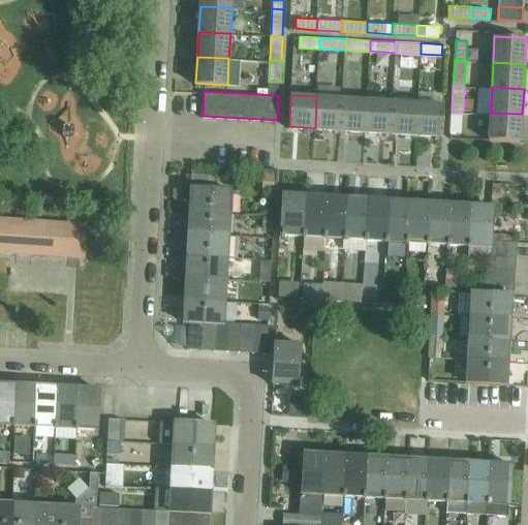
[(315,128),(340,129),(342,98),(316,96),(315,128)]
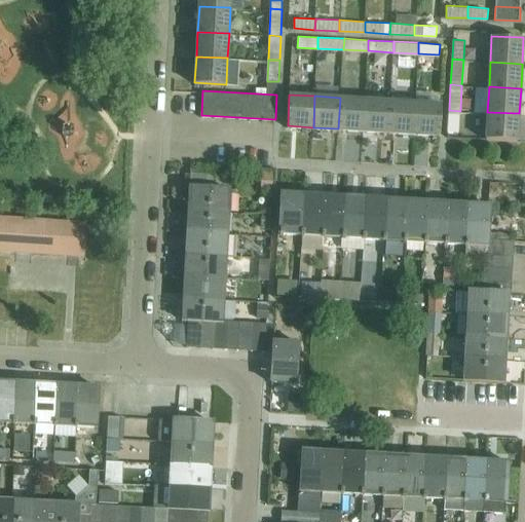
[(338,128),(364,129),(365,99),(340,98),(338,128)]
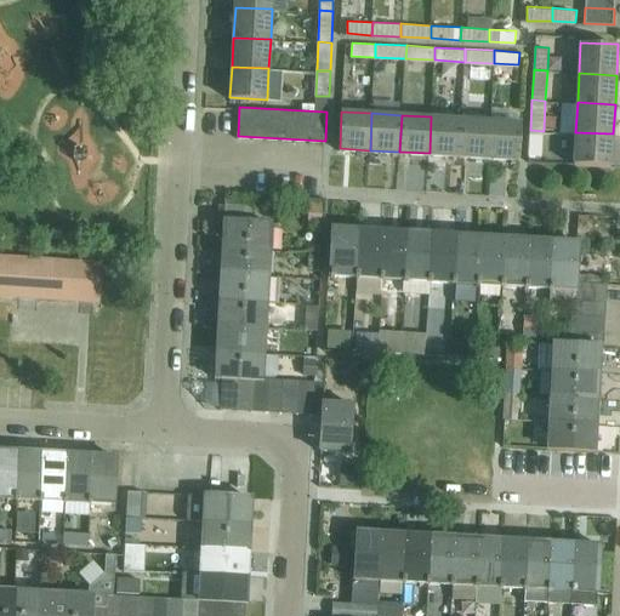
[(430,153),(459,155),(461,118),(431,117),(430,153)]
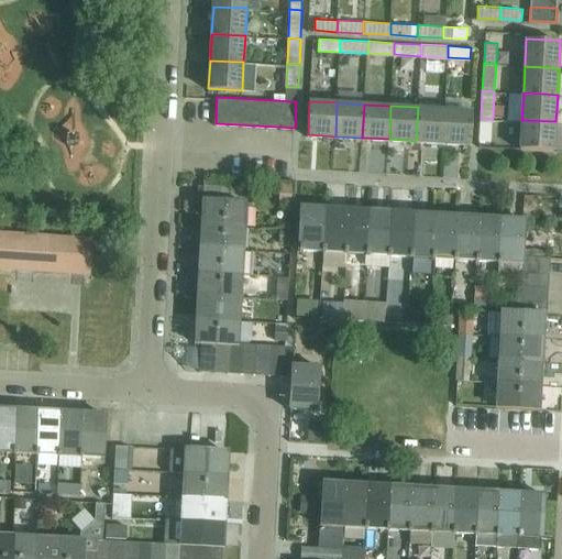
[(416,141),(443,142),(444,109),(418,107),(416,141)]
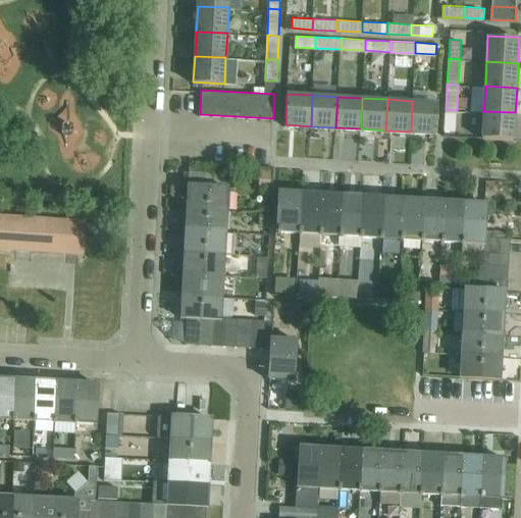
[(412,101),(411,132),(436,134),(438,102),(412,101)]
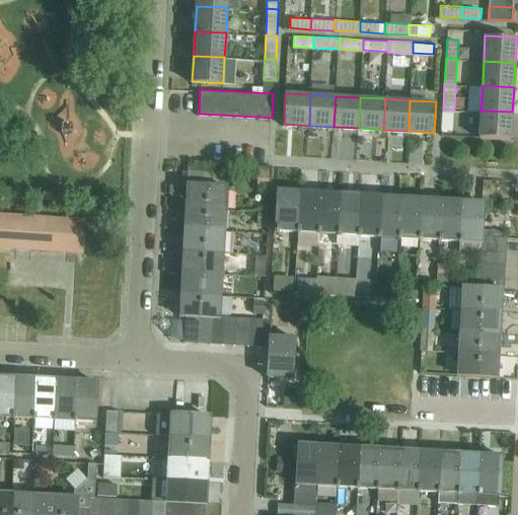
[(454,109),(443,108),(441,129),(452,130),(454,109)]
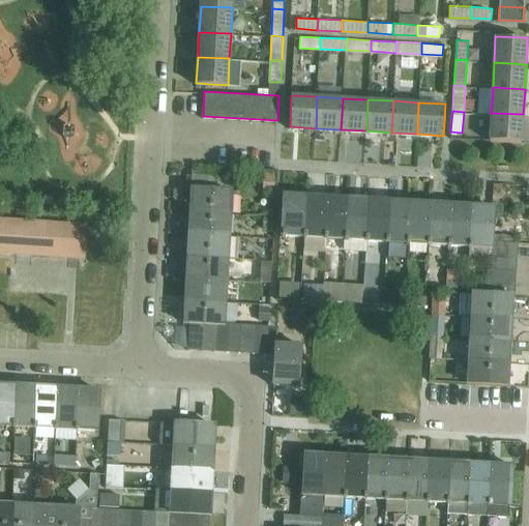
[(523,114),(491,113),(490,139),(522,141),(523,114)]
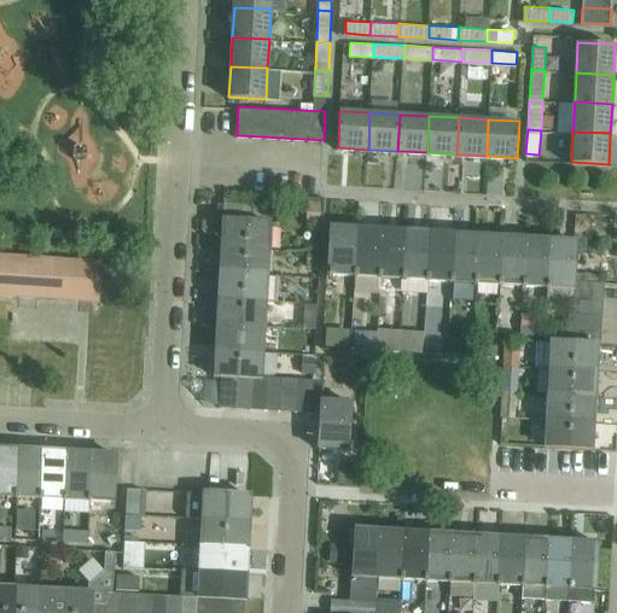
[(222,219),(220,244),(269,246),(272,221),(222,219)]
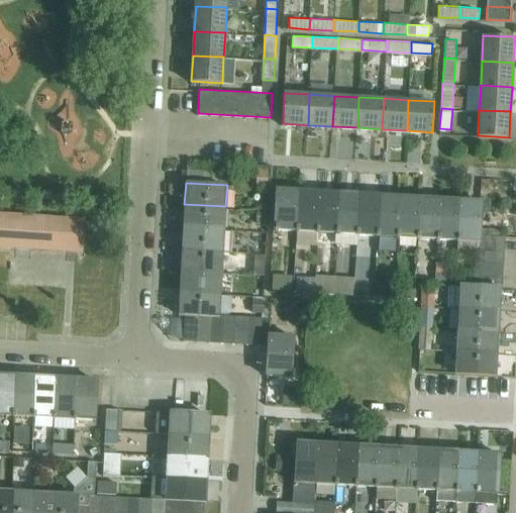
[(276,228),(297,230),(299,189),(278,188),(276,228)]
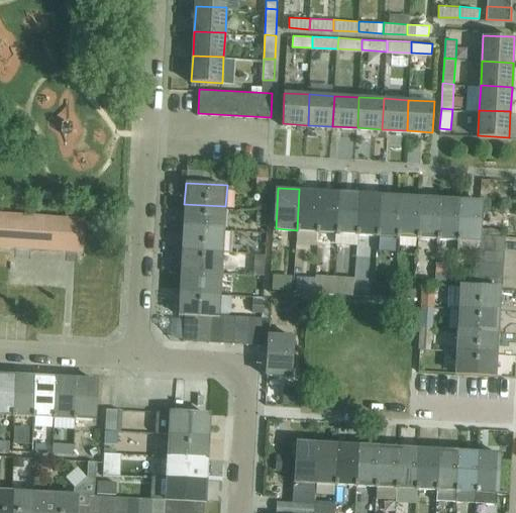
[(297,230),(317,231),(319,190),(299,189),(297,230)]
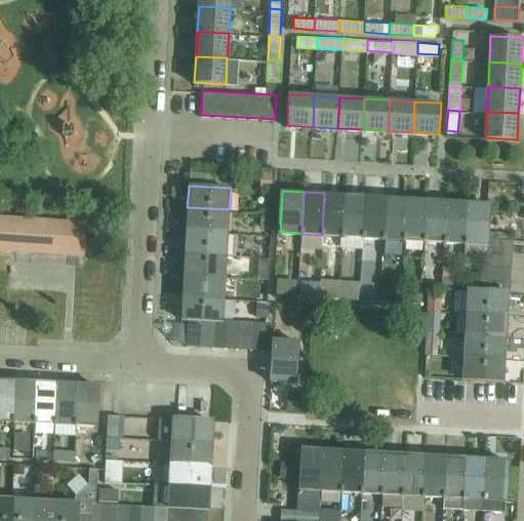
[(322,235),(321,243),(341,244),(341,236),(344,194),(324,193),(322,235)]
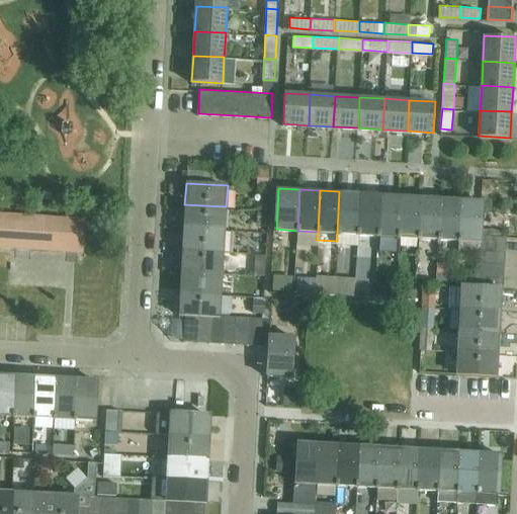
[(337,233),(337,241),(357,242),(357,234),(360,192),(339,191),(337,233)]
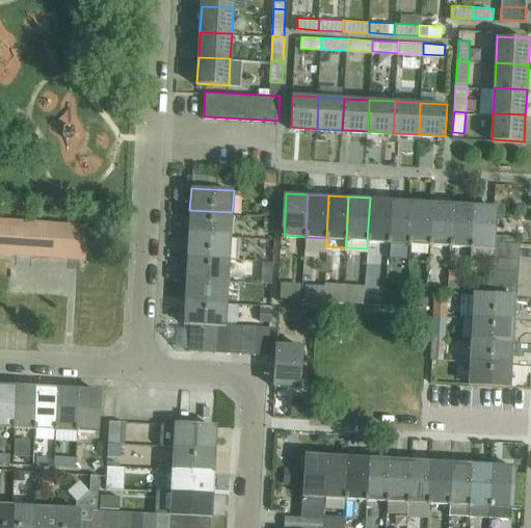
[(367,240),(388,241),(391,199),(370,198),(367,240)]
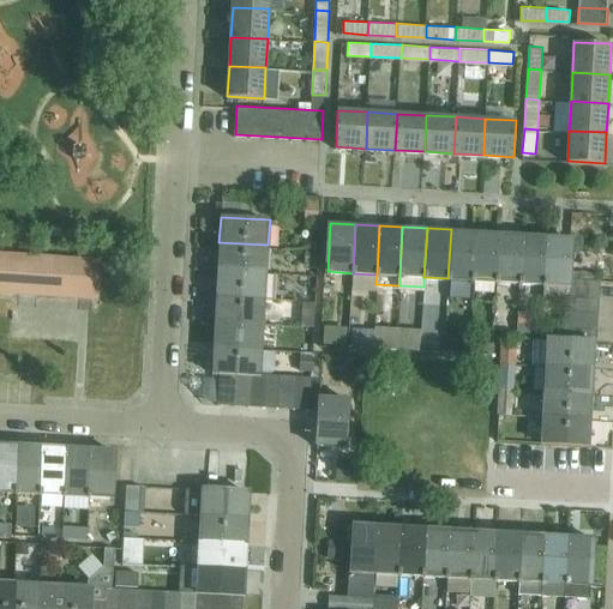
[(448,278),(473,279),(475,231),(451,229),(448,278)]
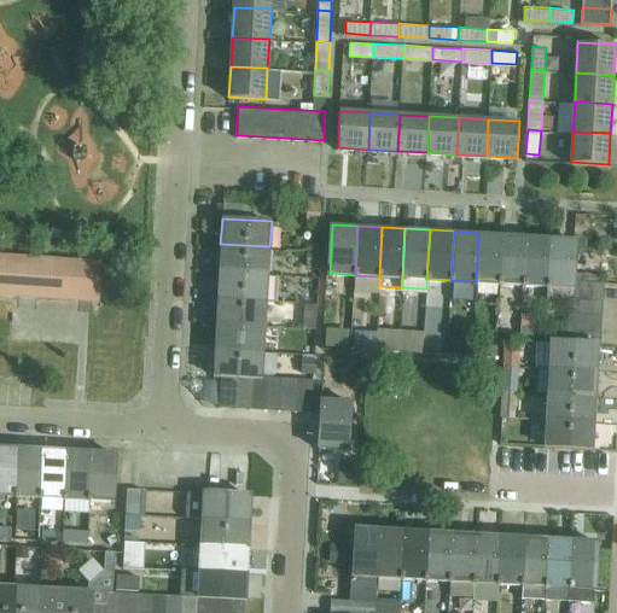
[(476,281),(499,284),(501,234),(478,233),(476,281)]
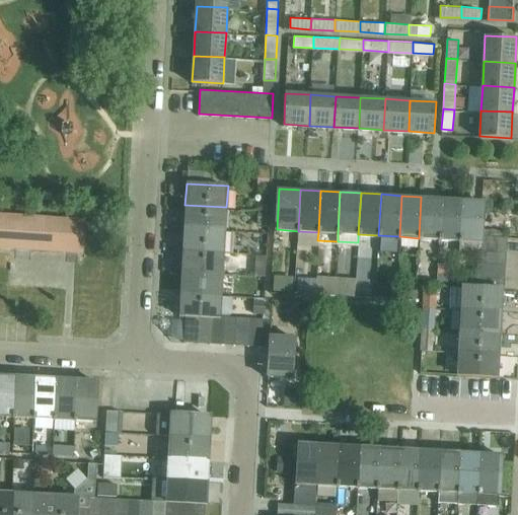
[(422,197),(419,238),(439,239),(441,198),(422,197)]
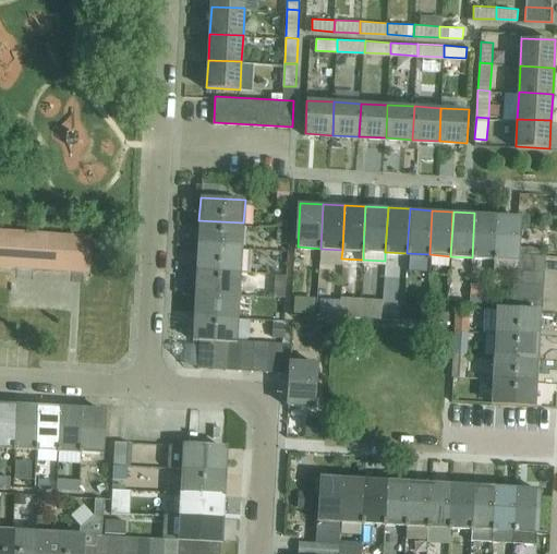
[(472,257),(494,259),(496,214),(474,213),(472,257)]
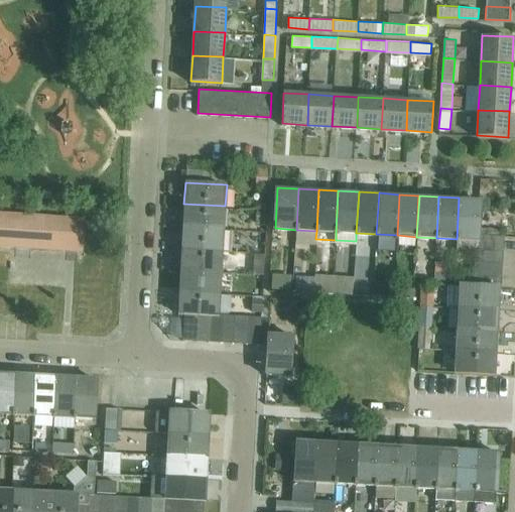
[(459,198),(457,239),(457,249),(476,250),(477,247),(477,240),(478,240),(479,234),(481,199),(459,198)]
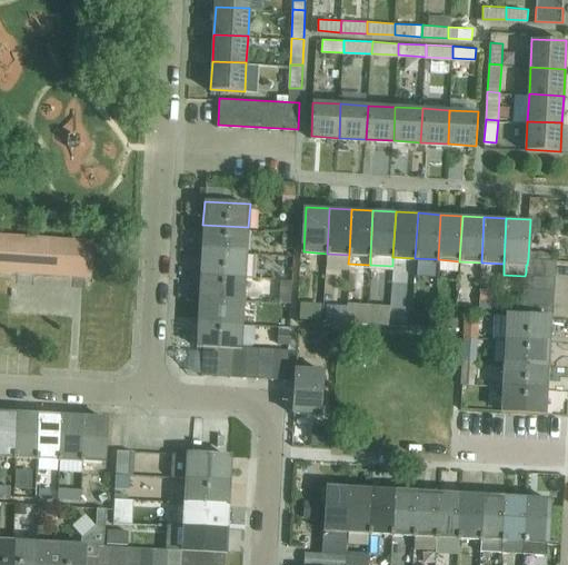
[(202,225),(201,249),(247,251),(248,227),(202,225)]
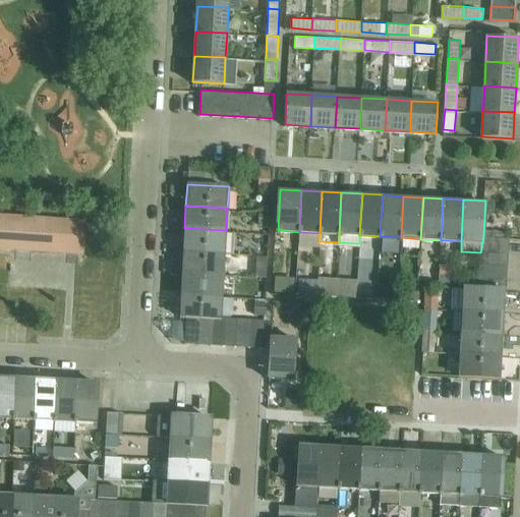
[(0,245),(82,251),(84,220),(0,215),(0,245)]
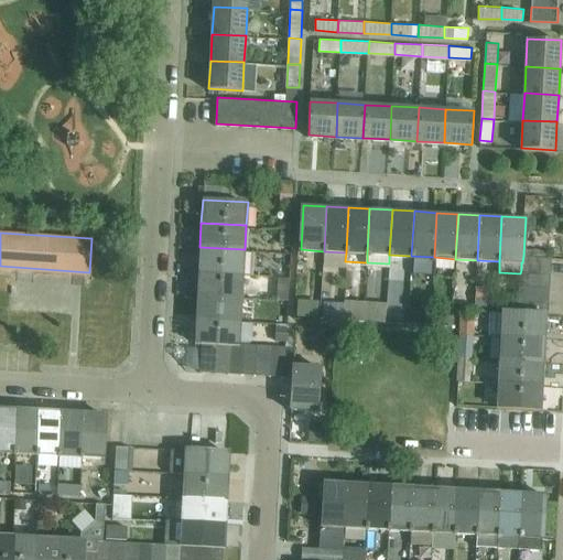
[(199,247),(198,270),(244,272),(245,249),(199,247)]
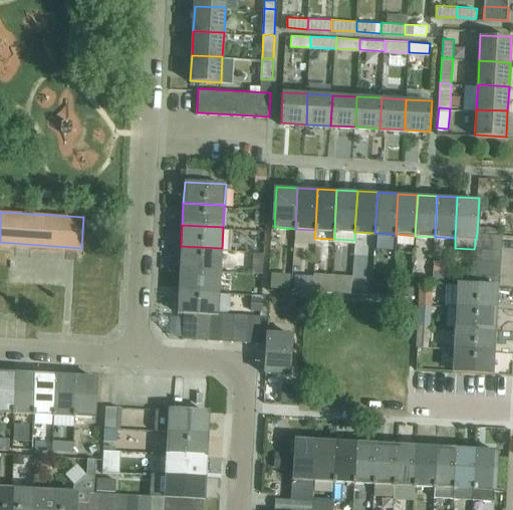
[(475,246),(501,247),(502,234),(477,233),(476,239),(475,239),(475,246)]
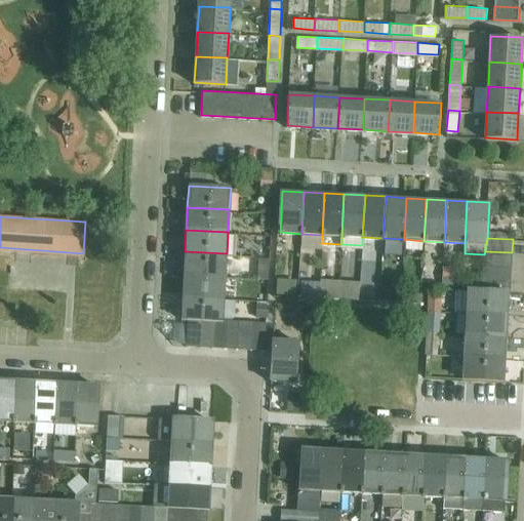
[(185,251),(184,273),(226,275),(227,253),(185,251)]
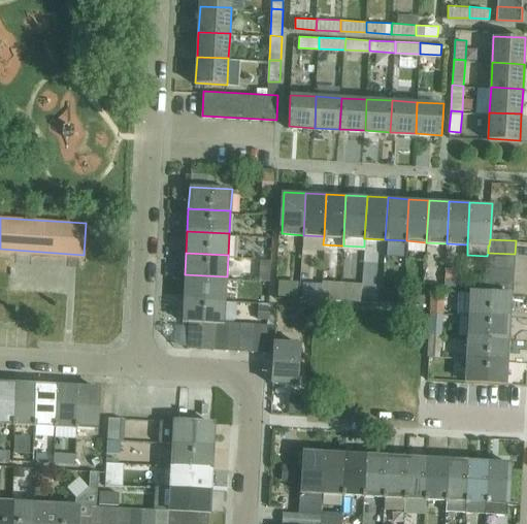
[(515,266),(515,254),(488,253),(487,256),(487,265),(515,266)]
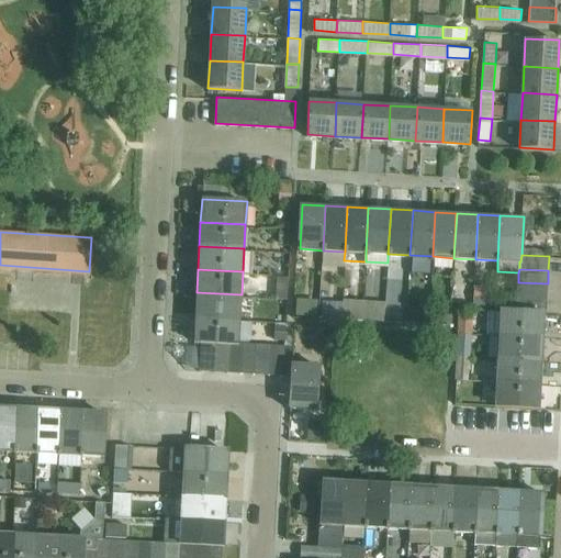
[(289,276),(277,275),(276,297),(288,297),(289,276)]
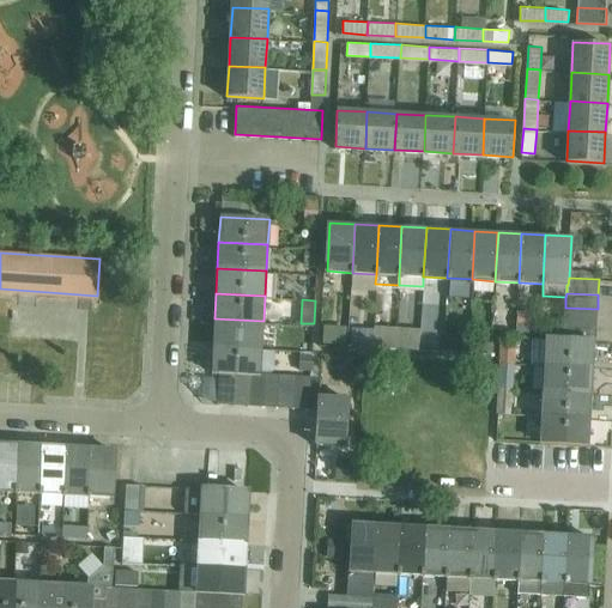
[(597,323),(598,309),(565,308),(564,322),(597,323)]
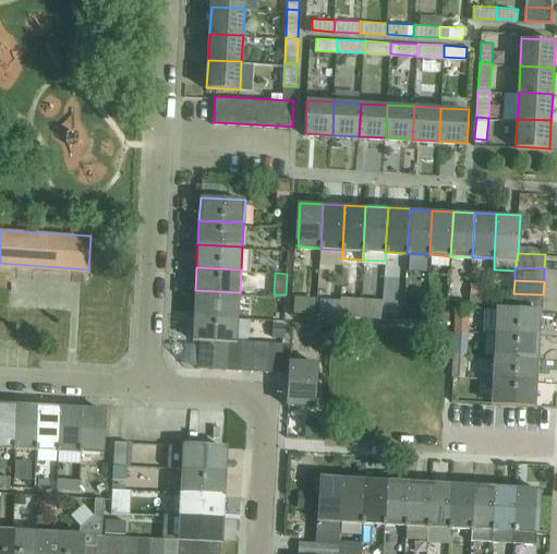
[(493,301),(493,286),(481,286),(481,282),(471,282),(471,301),(493,301)]
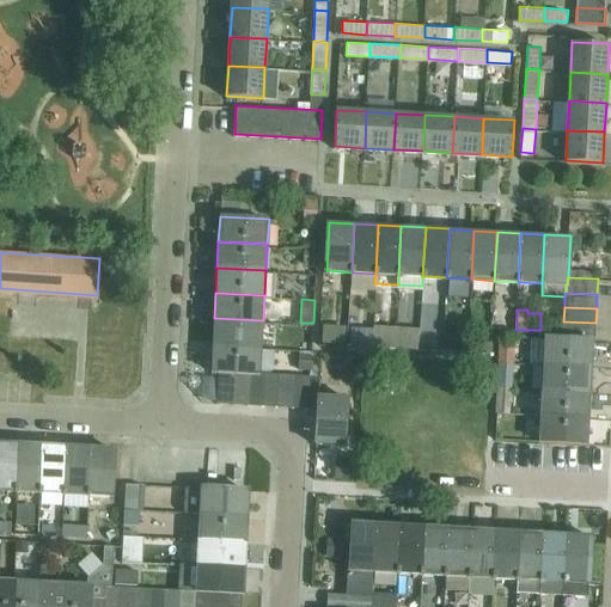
[(329,313),(330,336),(349,335),(347,312),(329,313)]
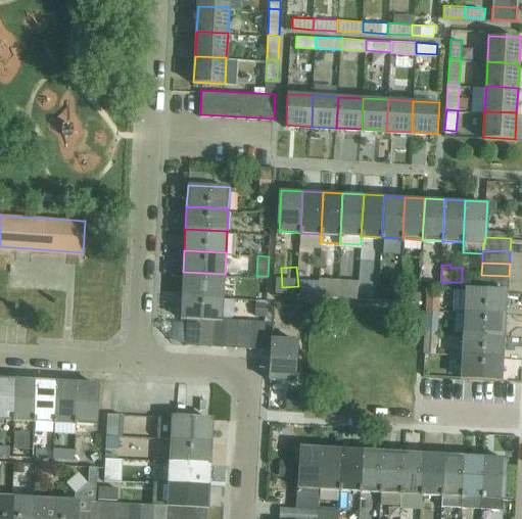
[(183,272),(182,294),(224,296),(225,274),(183,272)]
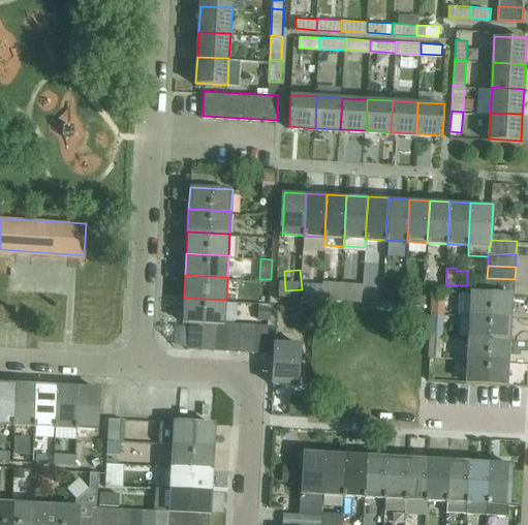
[(514,295),(515,279),(487,278),(486,292),(513,294),(513,295),(514,295)]
